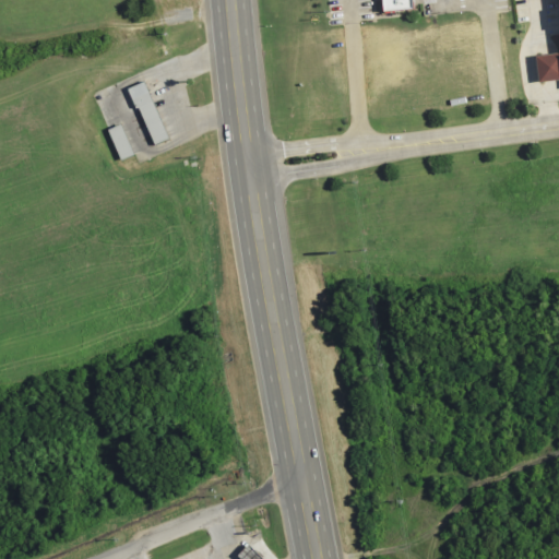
[(413,0),(414,1),(414,11),(403,12),(373,13),(372,0),(413,0)]
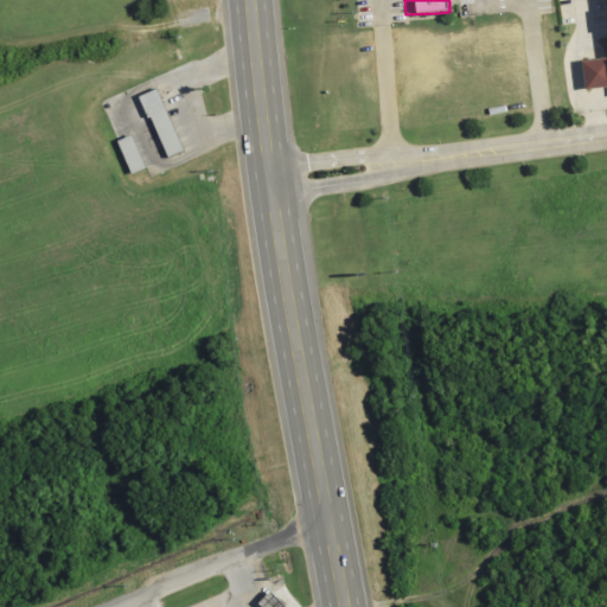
[(581,61),(606,56),(606,87),(585,90),(581,61)]
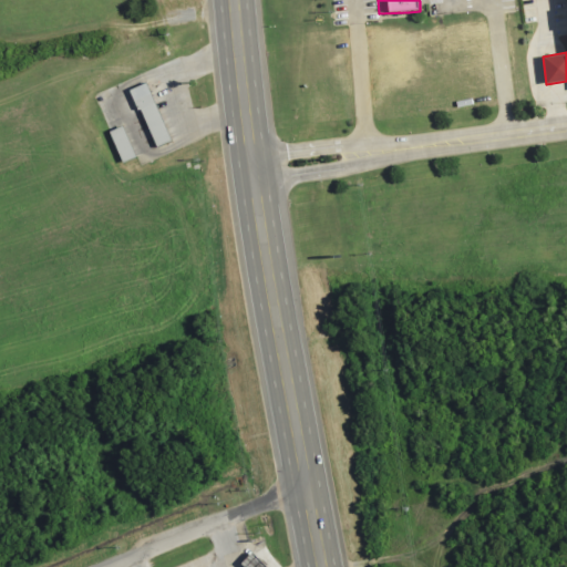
[(130,91),(147,82),(175,141),(157,150),(130,91)]
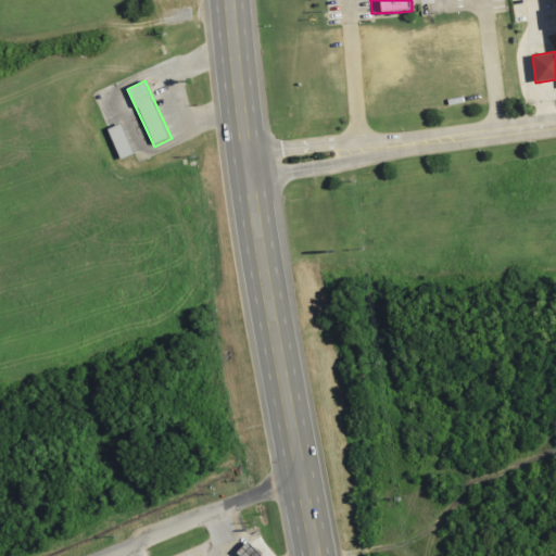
[(121,162),(134,156),(121,126),(108,130),(121,162)]
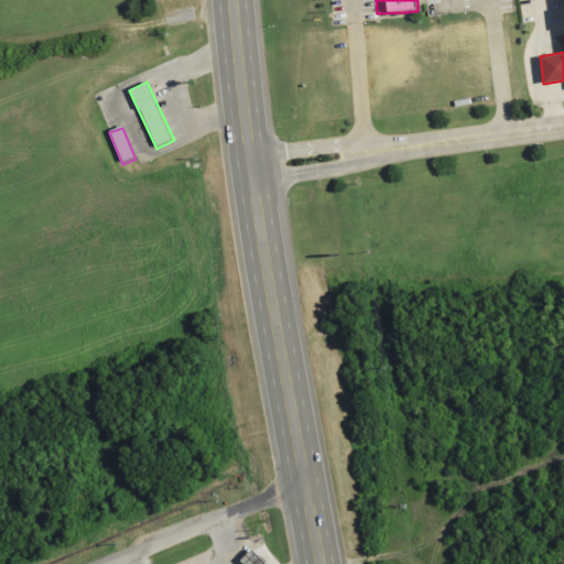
[(245,563),(239,559),(249,548),(266,563),(245,563)]
